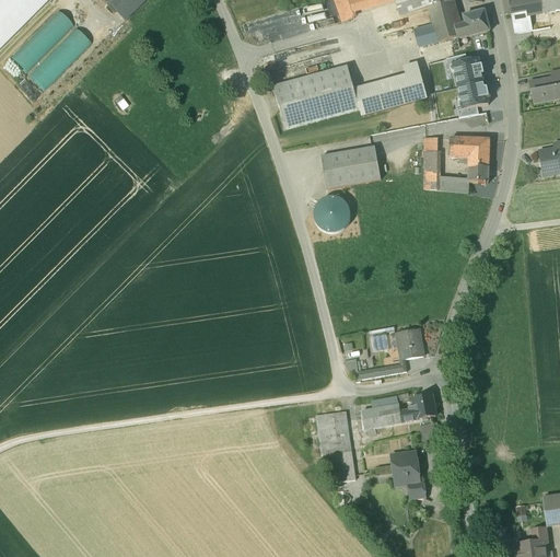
[(0,0),(0,46),(47,0),(0,0)]
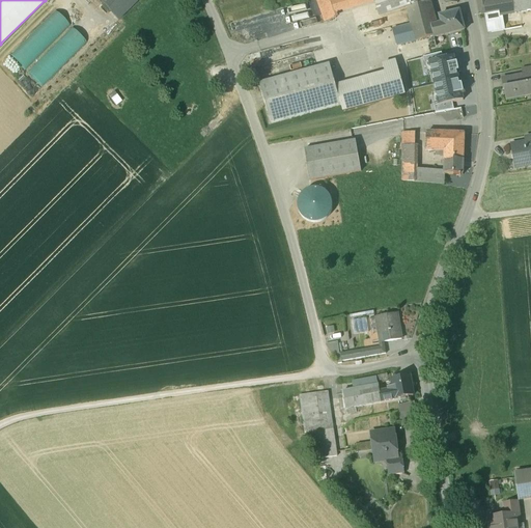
[(56,11),(53,9),(9,53),(22,65),(79,10),(70,0),(67,0),(56,11)]
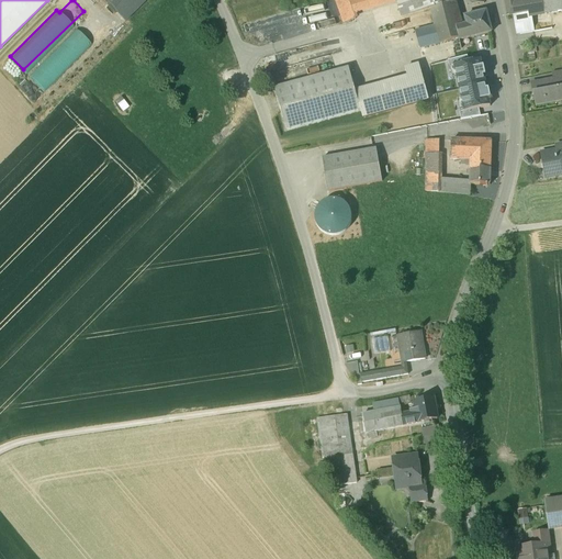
[(102,0),(122,20),(141,0),(102,0)]
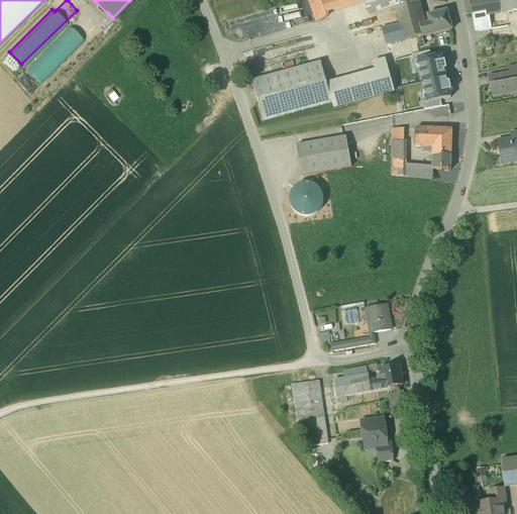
[(310,0),(313,9),(323,5),(338,0),(310,0)]
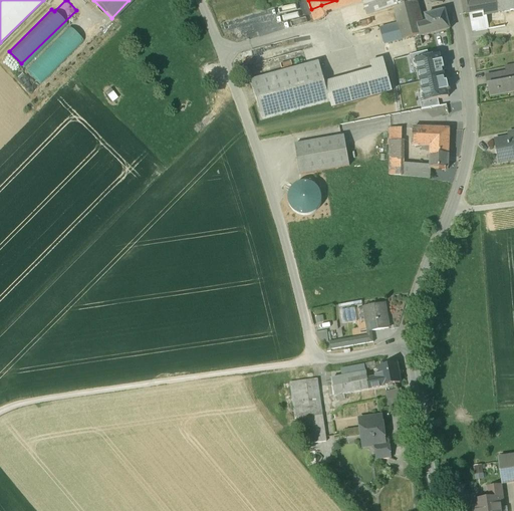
[(363,0),(367,13),(393,6),(394,9),(398,8),(401,20),(379,25),(383,42),(420,32),(418,23),(417,20),(414,10),(412,1),(412,0),(363,0)]
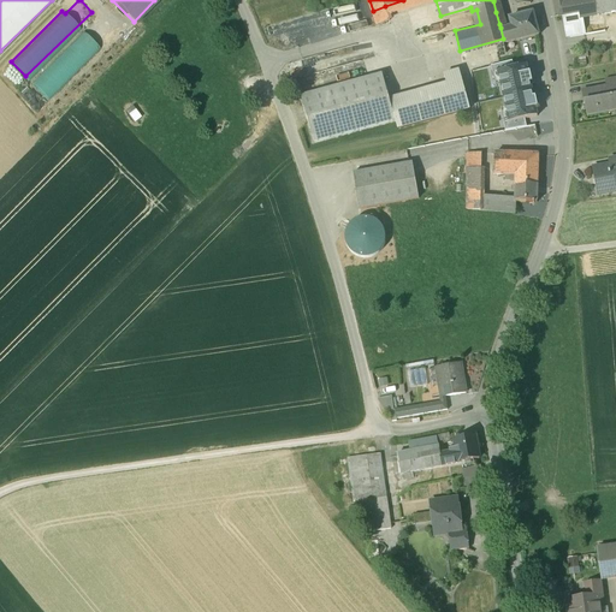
[(564,0),(554,3),(556,15),(562,13),(579,11),(579,16),(615,9),(615,0),(564,0)]
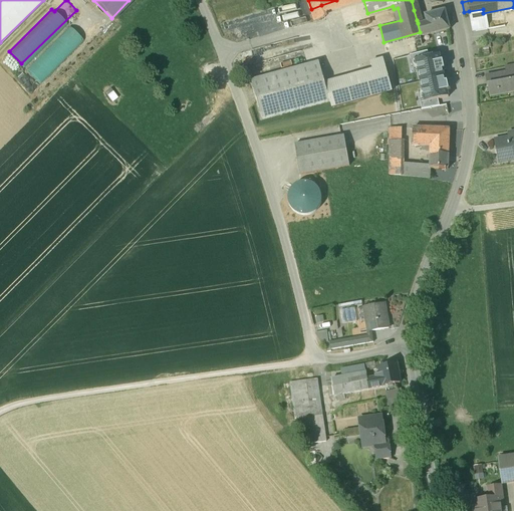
[(321,5),(311,9),(315,18),(325,15),(321,5)]
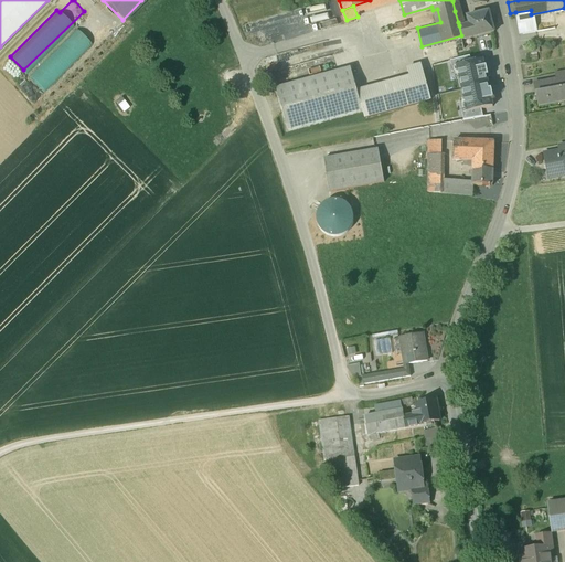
[(488,10),(467,14),(469,23),(472,35),(493,30),(488,10)]
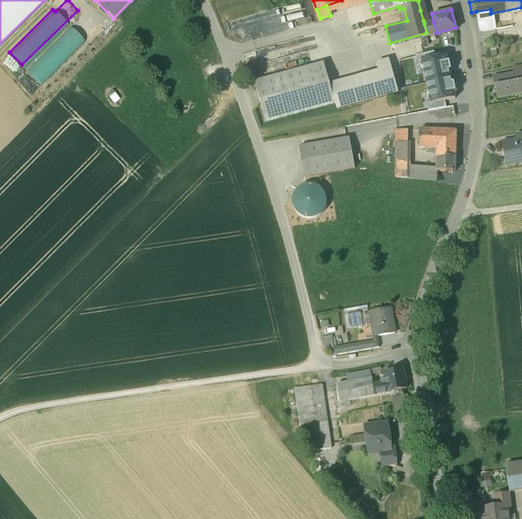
[(490,9),(476,11),(478,23),(493,20),(490,13),(490,9)]
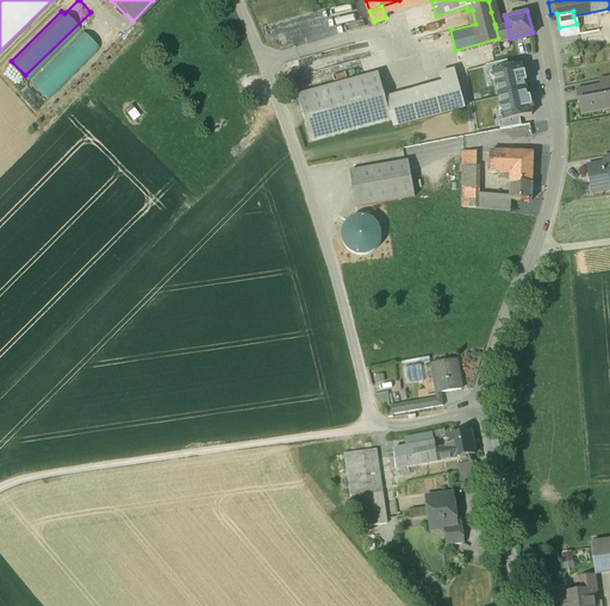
[(577,24),(559,27),(560,35),(578,31),(577,24)]
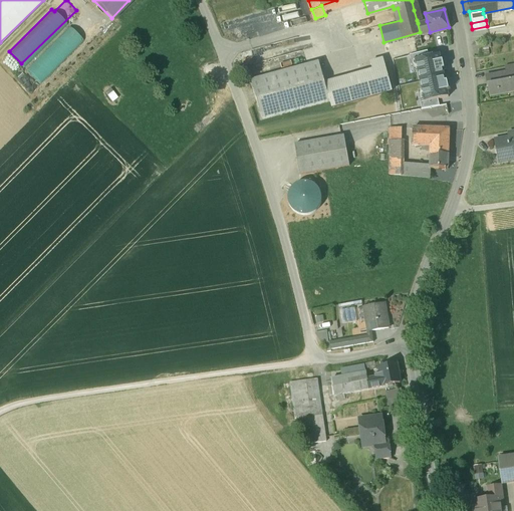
[(427,21),(418,23),(420,32),(424,31),(424,33),(430,32),(427,21)]
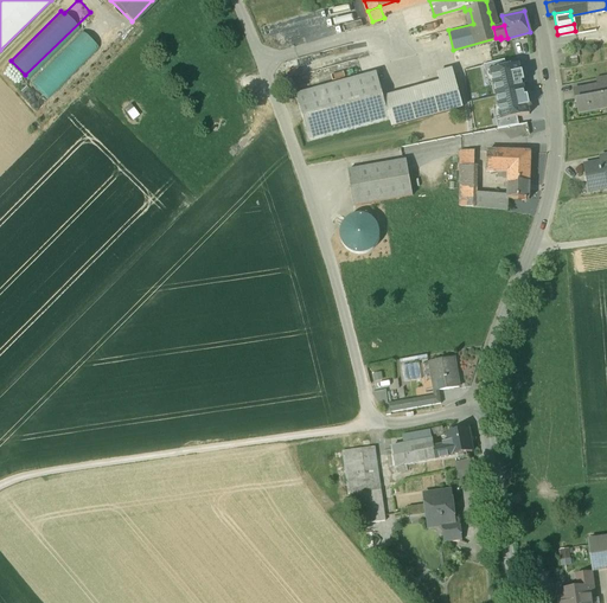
[(38,70),(80,30),(77,27),(36,68),(38,70)]
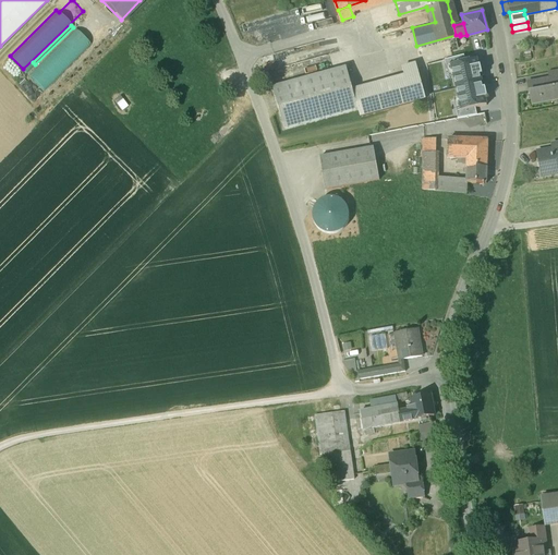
[(27,73),(41,87),(88,43),(74,27),(27,73)]
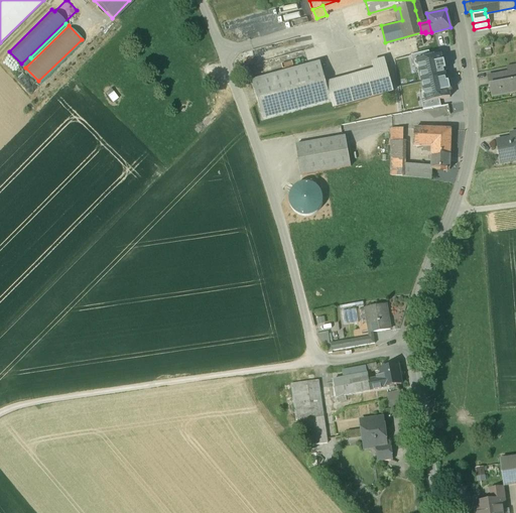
[(428,48),(411,52),(413,58),(430,55),(428,48)]
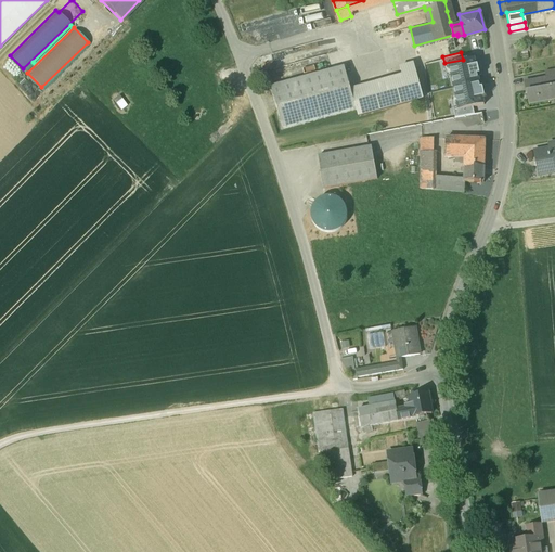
[(451,74),(453,85),(480,79),(475,56),(463,60),(444,63),(447,75),(451,74)]
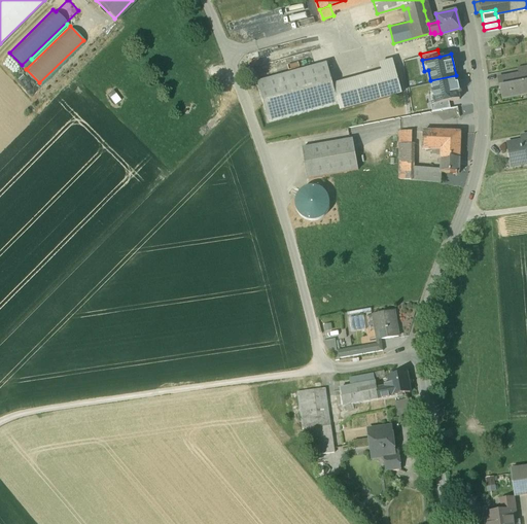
[(382,69),(332,81),(338,101),(340,107),(401,92),(392,58),(380,62),(382,69)]
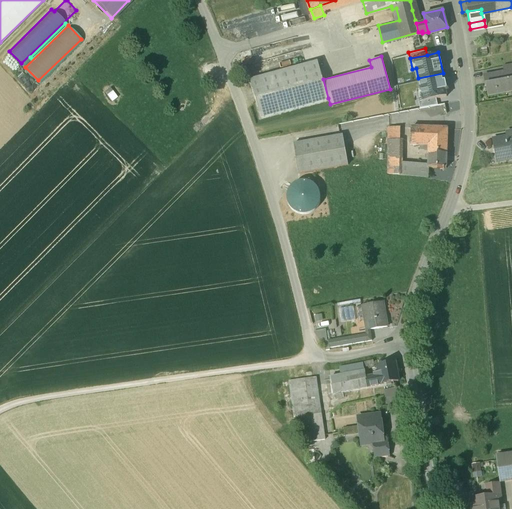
[(317,60),(250,78),(260,116),(328,98),(323,79),(317,60)]
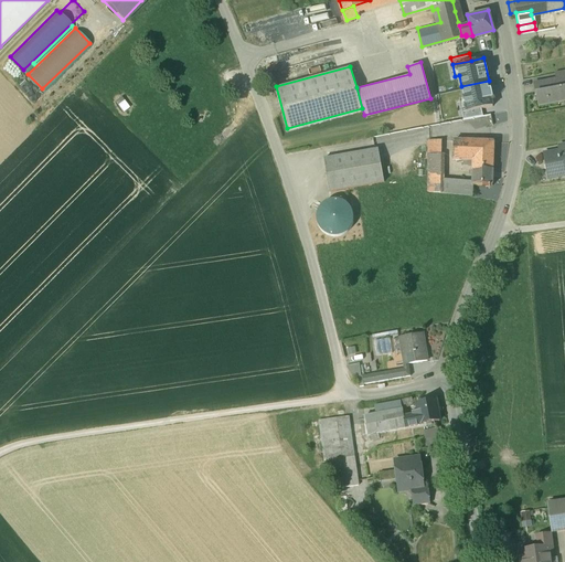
[(564,67),(554,71),(555,77),(564,75),(564,67)]
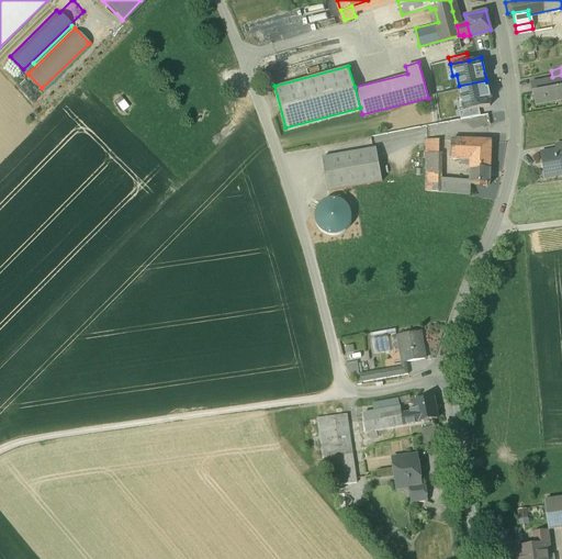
[(561,75),(552,77),(535,80),(537,90),(534,90),(536,104),(560,100),(559,94),(558,88),(561,86),(561,75)]
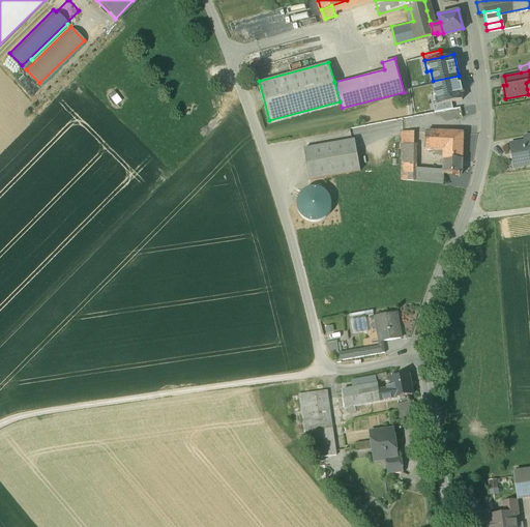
[(433,104),(438,103),(451,99),(463,97),(459,76),(433,81),(436,92),(431,93),(433,104)]
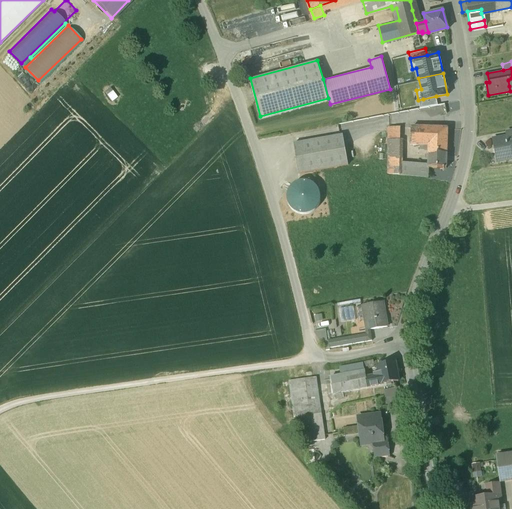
[(418,100),(420,106),(437,103),(436,96),(423,99),(418,100)]
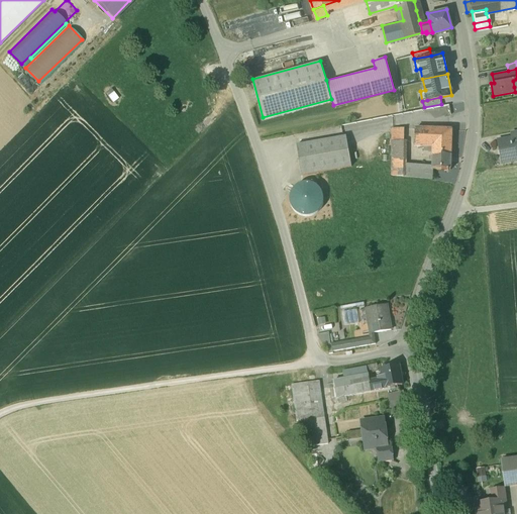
[(404,126),(393,126),(392,139),(404,139),(404,126)]
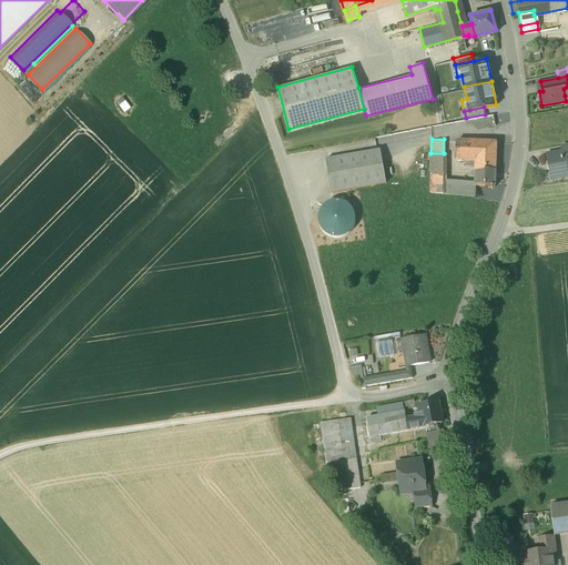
[(496,141),(455,140),(455,159),(465,159),(465,164),(475,164),(475,162),(495,163),(496,141)]
